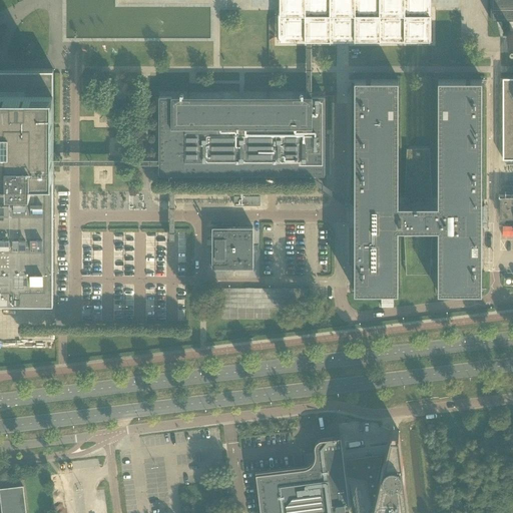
[(278,0),(279,11),(279,17),(279,42),(304,42),(329,42),(355,42),(380,42),(405,42),(431,42),(431,17),(431,0),(278,0)]
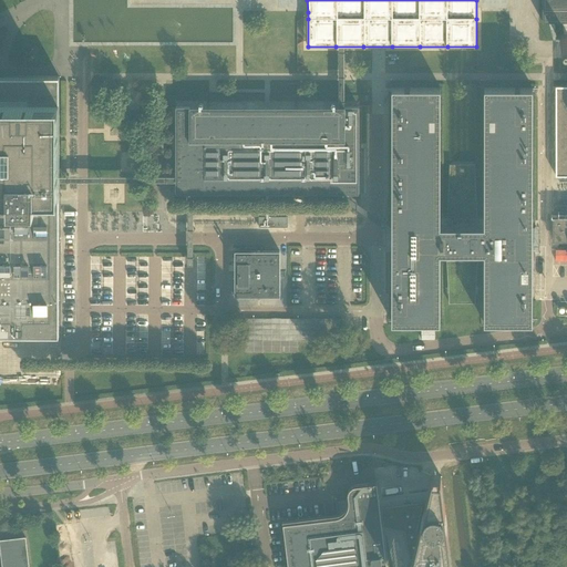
[(566,0),(542,0),(543,22),(548,22),(554,22),(563,22),(566,22),(566,0)]
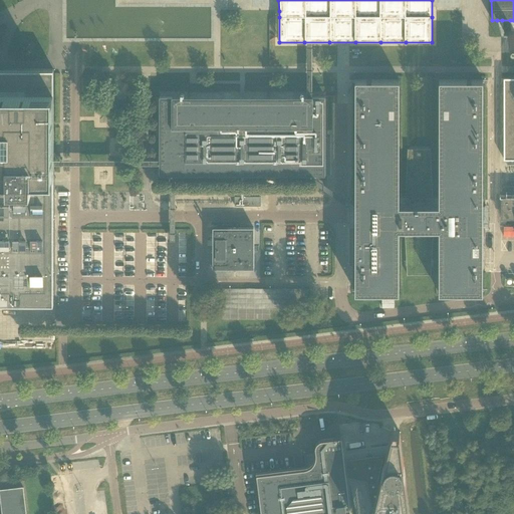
[(0,304),(53,305),(53,188),(32,188),(32,180),(53,180),(53,172),(53,167),(53,165),(53,162),(53,161),(53,73),(53,69),(52,69),(52,72),(52,75),(47,75),(0,74),(0,304)]
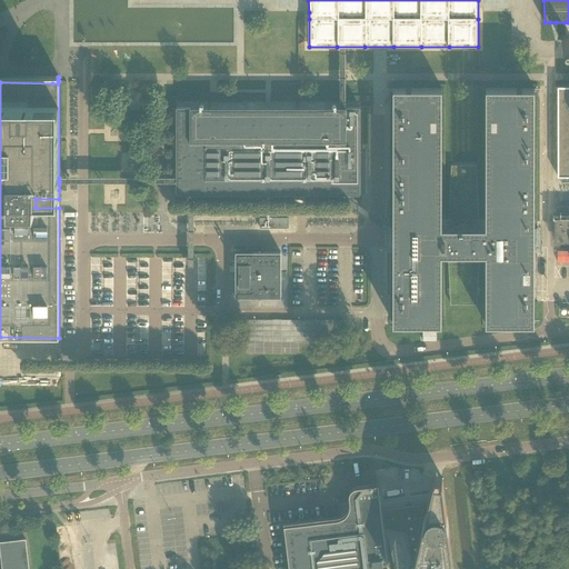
[(568,87),(562,87),(557,87),(558,92),(558,171),(558,177),(562,177),(568,176),(568,87)]
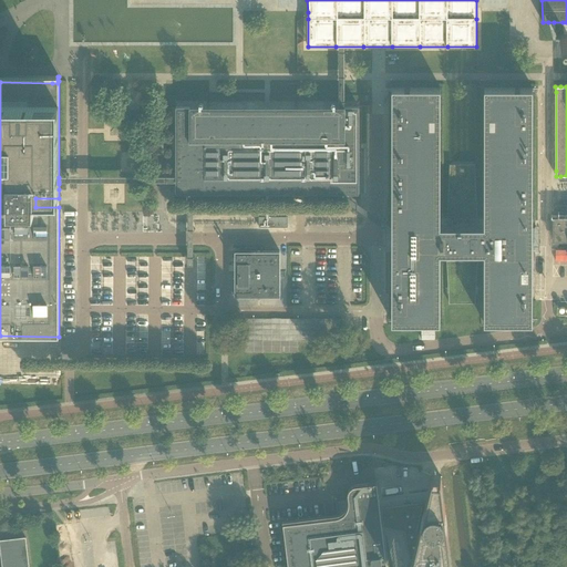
[(392,89),(392,223),(392,227),(395,227),(395,234),(395,240),(395,253),(392,253),(392,323),(440,323),(440,254),(452,254),(452,260),(446,260),(449,303),(475,303),(477,260),(472,260),(472,254),(484,254),(484,323),(533,323),(533,301),(533,253),(528,253),(529,227),(533,227),(533,89),(484,89),(484,226),(472,226),(472,219),(477,219),(474,164),(450,164),(446,219),(452,219),(452,226),(440,226),(440,89),(392,89)]
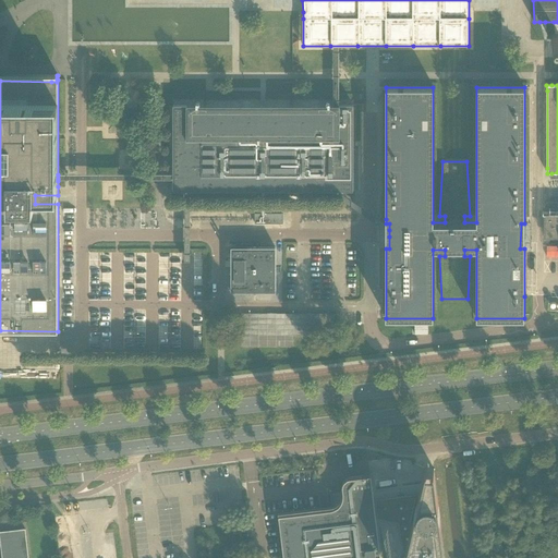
[(190,106),(172,106),(172,157),(173,176),(172,181),(173,191),(186,191),(192,191),(339,191),(352,191),(353,191),(353,106),(344,106),(340,106),(332,106),(263,106),(190,106)]
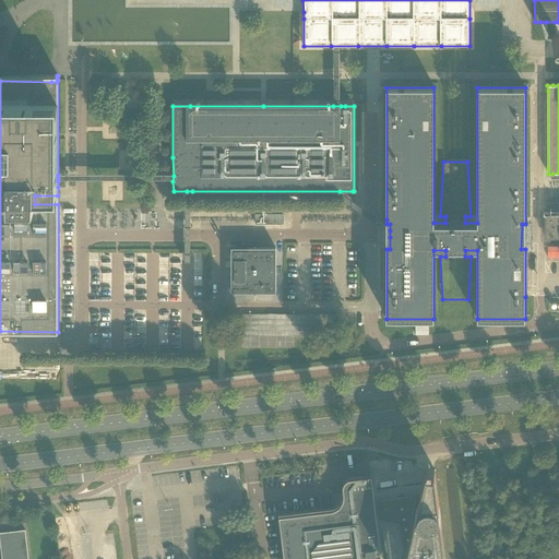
[(387,219),(367,203),(353,191),(340,191),(367,212),(389,230),(390,230),(390,224),(387,224),(387,219)]
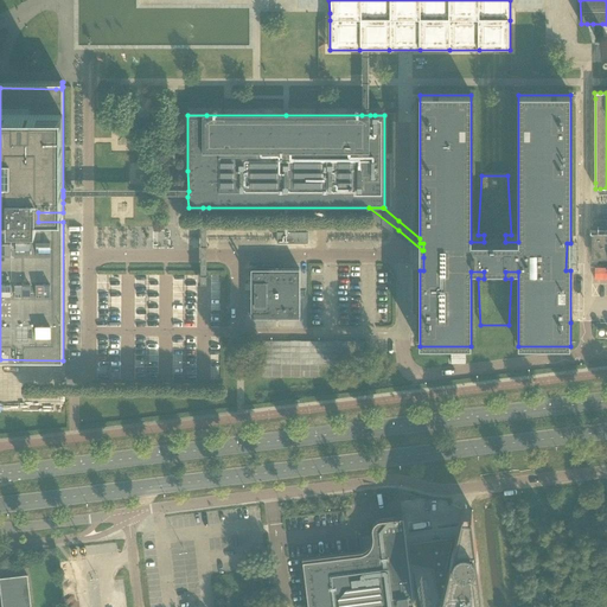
[(606,228),(590,228),(590,259),(606,259),(606,228)]
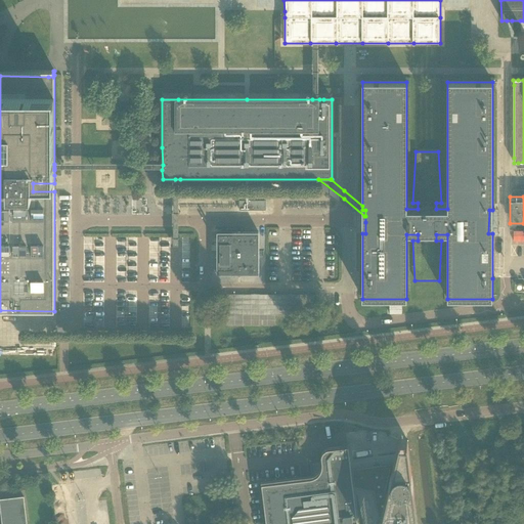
[(266,209),(267,200),(241,199),(239,208),(266,209)]
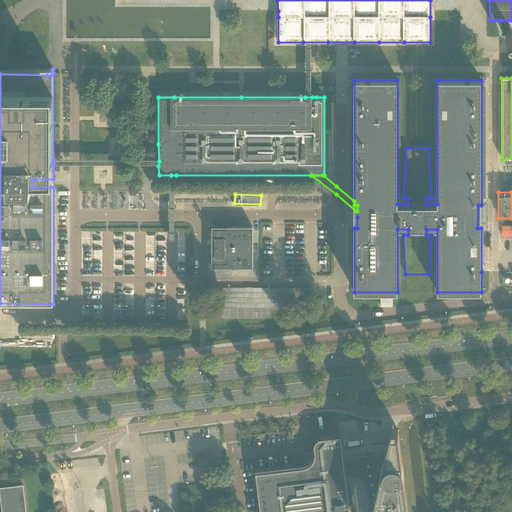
[(212,253),(212,260),(212,268),(252,268),(252,227),(212,227),(212,248),(212,253)]
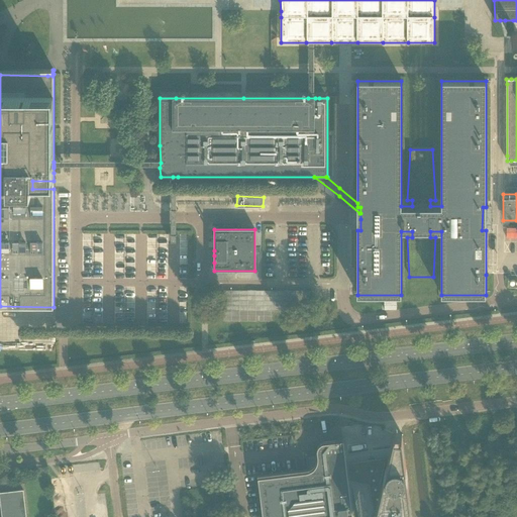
[(223,293),(223,321),(272,321),(272,311),(312,311),(312,300),(312,291),(223,291),(223,293)]
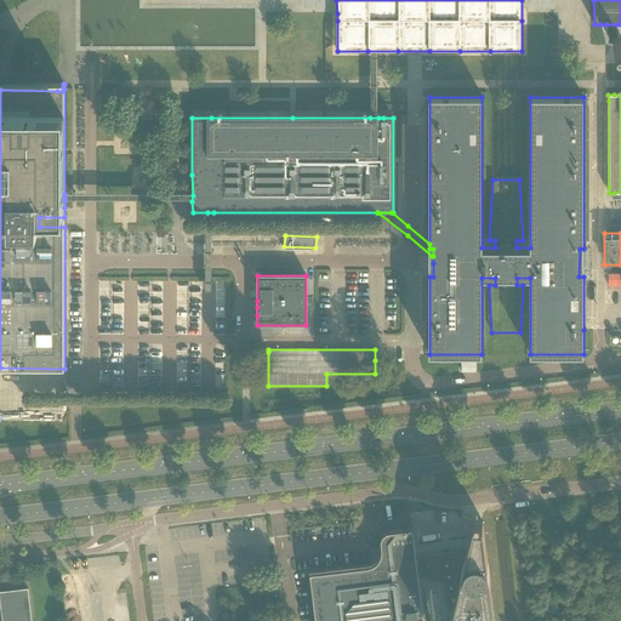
[(494,620),(485,547),(485,543),(484,535),(483,528),(483,525),(482,508),(432,505),(416,507),(421,559),(423,574),(426,600),(421,600),(423,620),(494,620)]
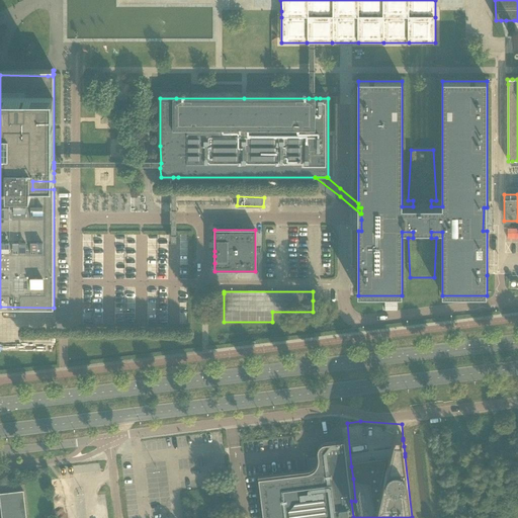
[(297,473),(258,479),(263,517),(353,517),(351,501),(349,478),(347,466),(346,459),(346,456),(344,444),(344,441),(325,443),(323,444),(322,444),(320,446),(319,447),(318,449),(318,450),(318,452),(318,457),(319,460),(321,473),(309,476),(298,477),(297,477),(297,473)]
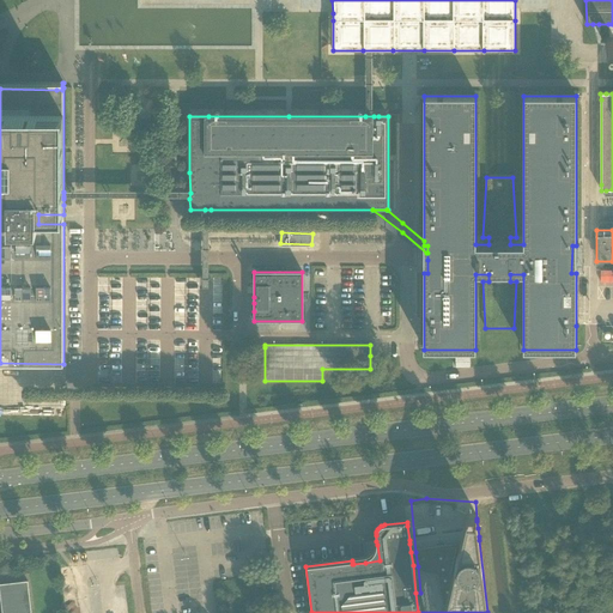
[(31,612),(28,582),(26,581),(0,583),(0,593),(1,612),(31,612)]
